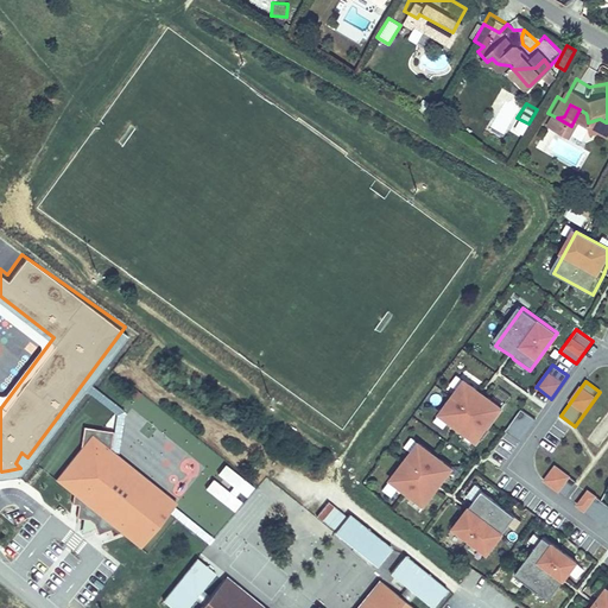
[(483,394),(469,384),(442,420),(476,447),(504,409),(486,396),(483,394)]
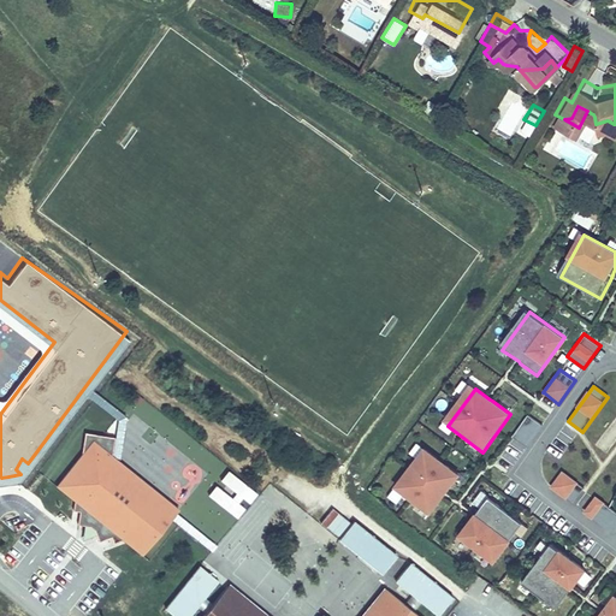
[(528,412),(511,436),(527,446),(544,424),(528,412)]
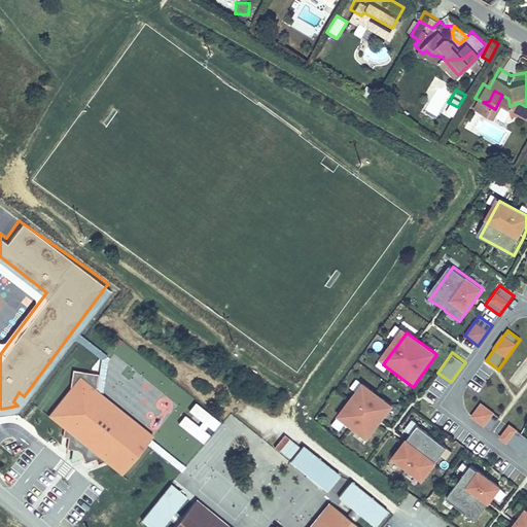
[(70,387),(47,414),(63,427),(106,462),(108,463),(121,473),(146,444),(153,434),(97,388),(99,374),(72,370),(70,387)]
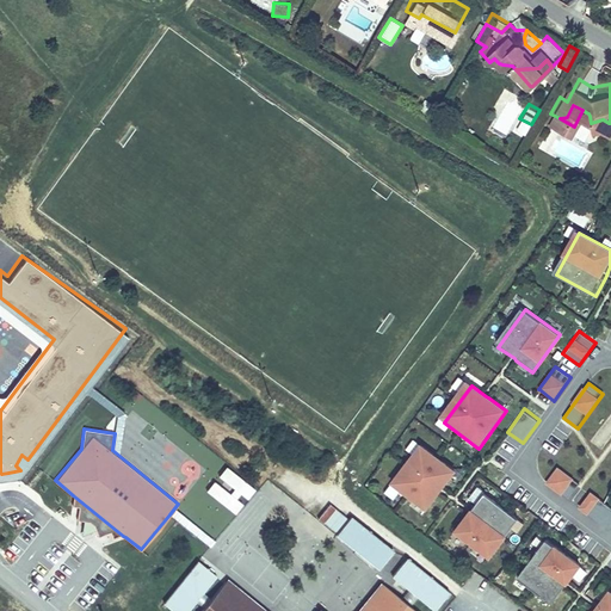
[(460,474),(424,448),(396,486),(431,511),(443,497),(444,493),(446,491),(460,474)]
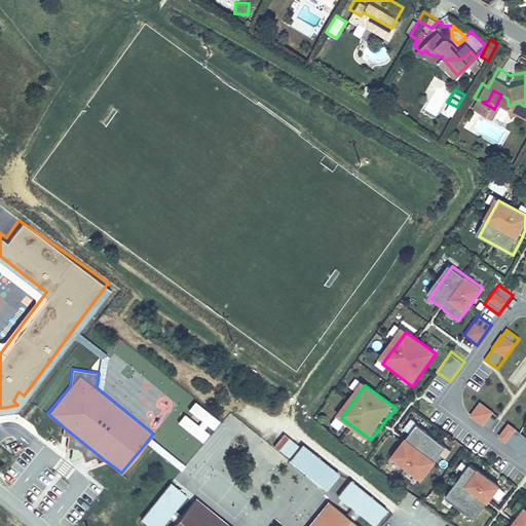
[(187,410),(213,429),(220,420),(194,401),(187,410)]
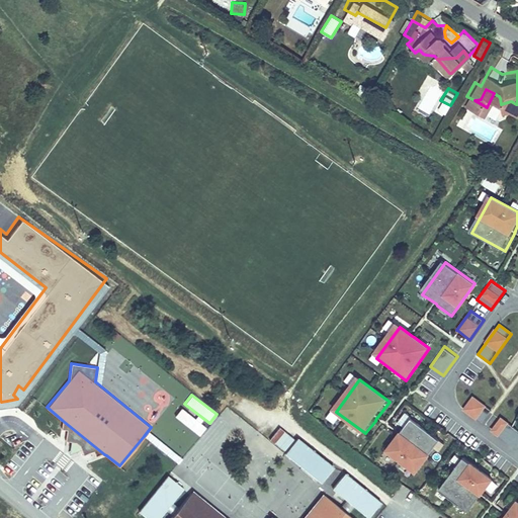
[(489,410),(473,399),(464,411),(479,422),(489,410)]
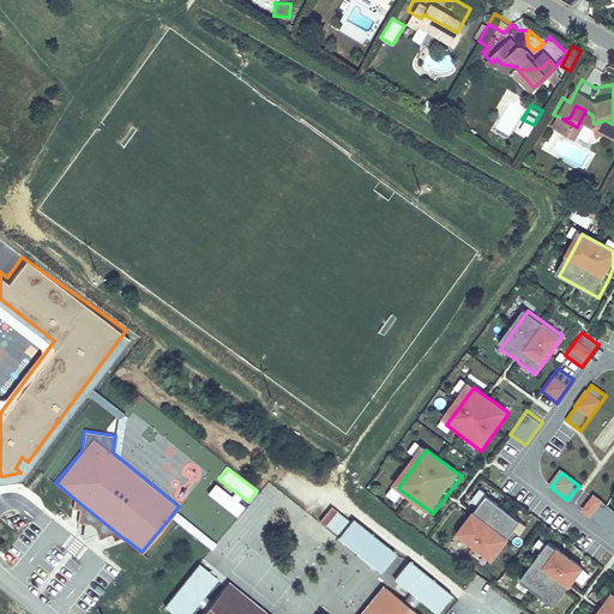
[(206,494),(238,516),(245,504),(214,483),(206,494)]
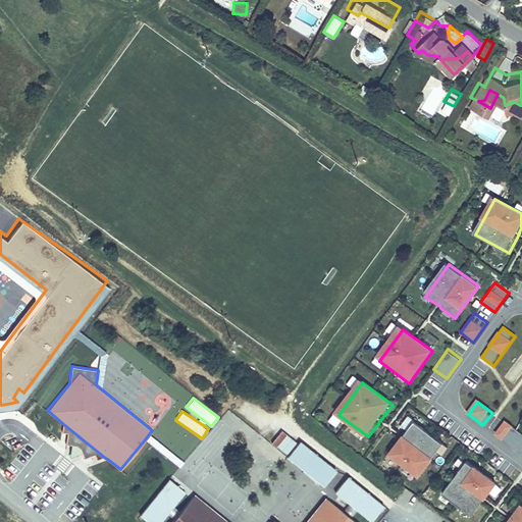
[(506,422),(497,435),(521,453),(521,433),(517,430),(506,422)]
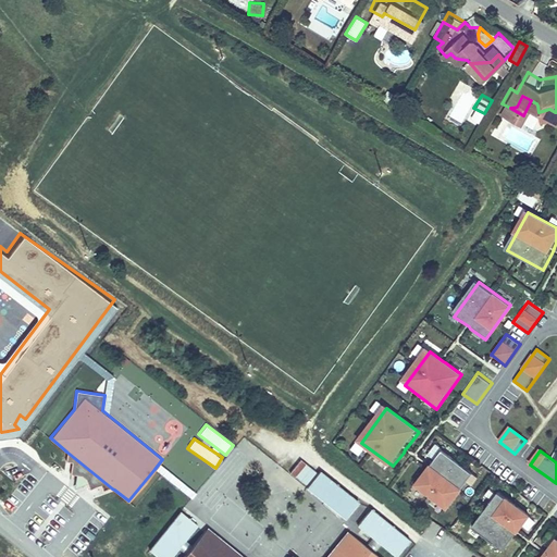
[(66,452),(65,460),(72,461),(71,473),(76,474),(74,489),(88,484),(89,489),(100,485),(102,491),(112,489),(66,452)]
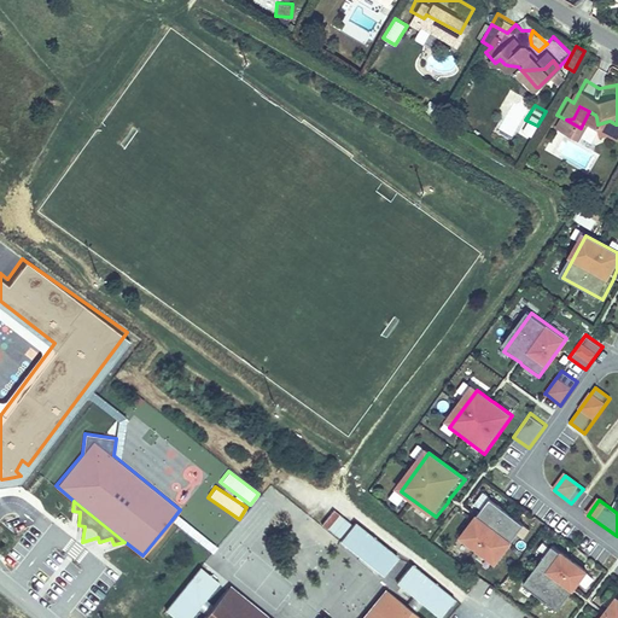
[(528,526),(491,501),(481,516),(479,519),(477,522),(464,540),(499,565),(528,526)]
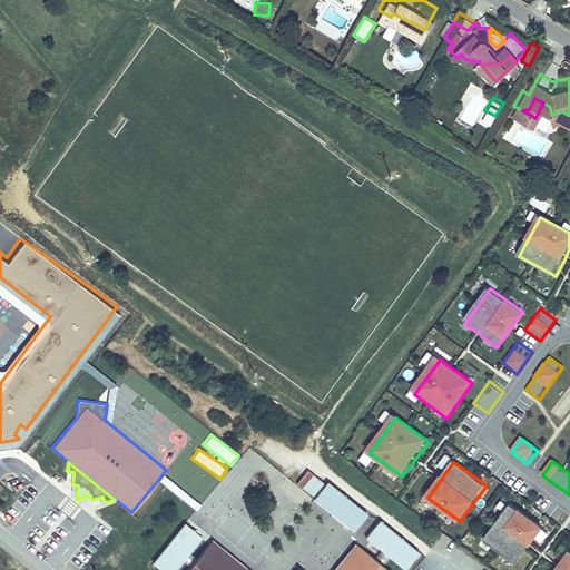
[(322,481),(307,470),(303,475),(295,484),(310,497),(322,481)]
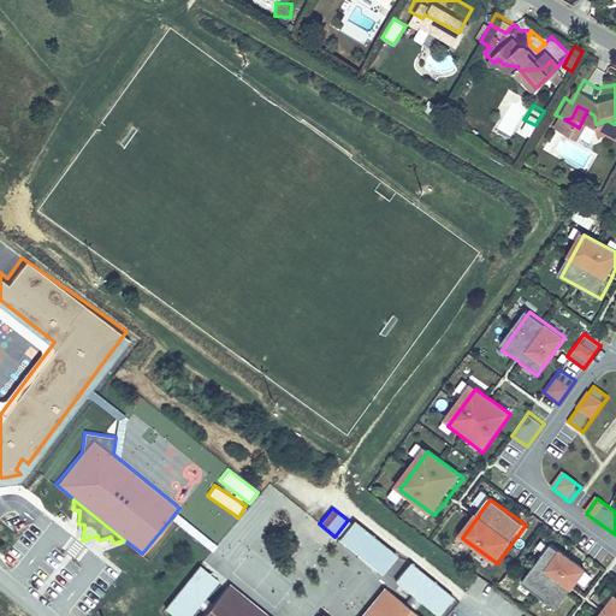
[(395,550),(350,517),(348,520),(335,537),(379,570),(395,550)]
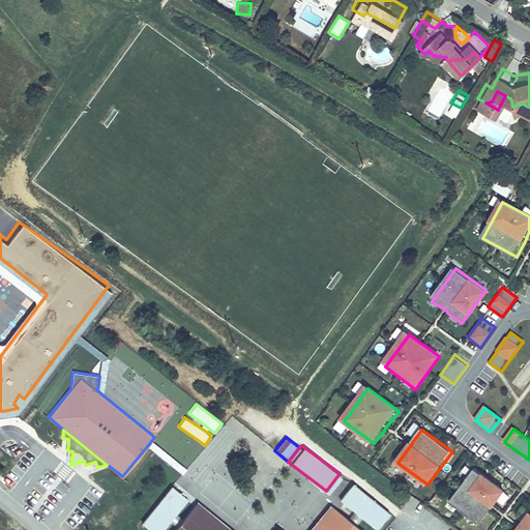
[(505,492),(474,469),(450,502),(481,524),(492,510),(493,508),(494,506),(505,492)]
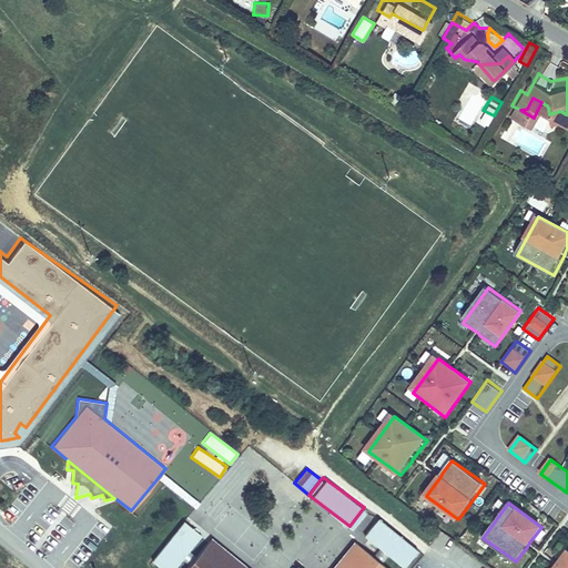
[(416,546),(375,515),(362,533),(402,564),(416,546)]
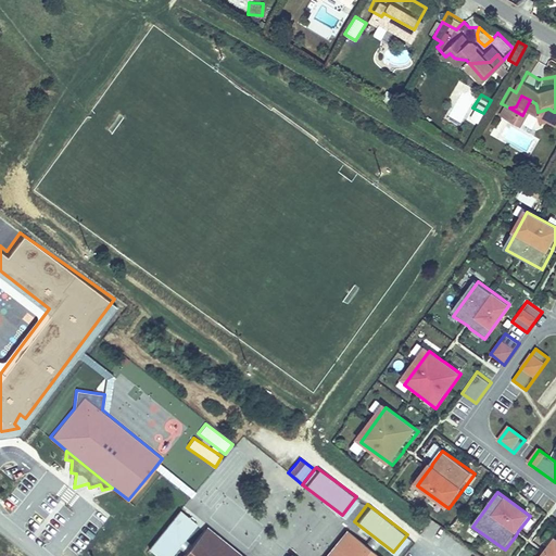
[(148,545),(161,555),(165,555),(196,521),(179,507),(148,545)]
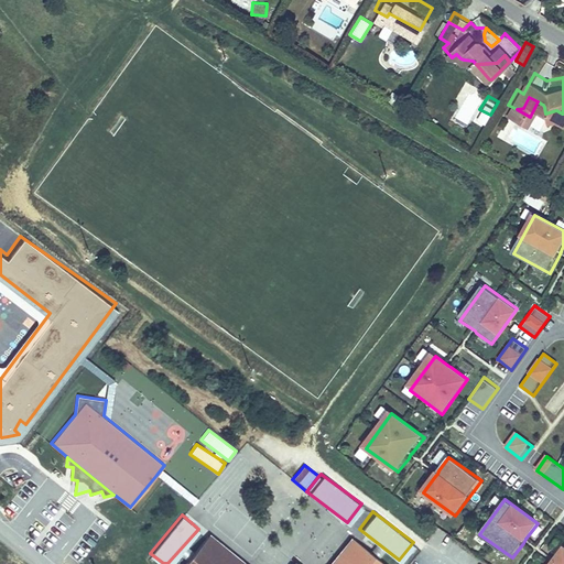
[(391,563),(355,535),(331,563),(258,563),(256,562),(252,563),(248,563),(206,531),(180,563),(391,563)]
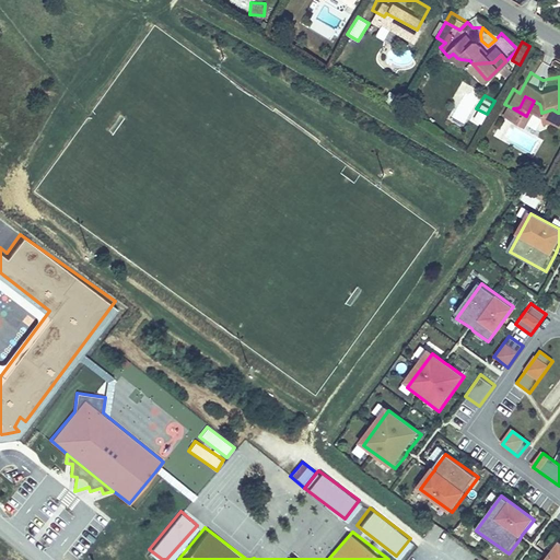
[(559,559),(559,543),(550,556),(548,558),(546,559),(545,559),(559,559)]
